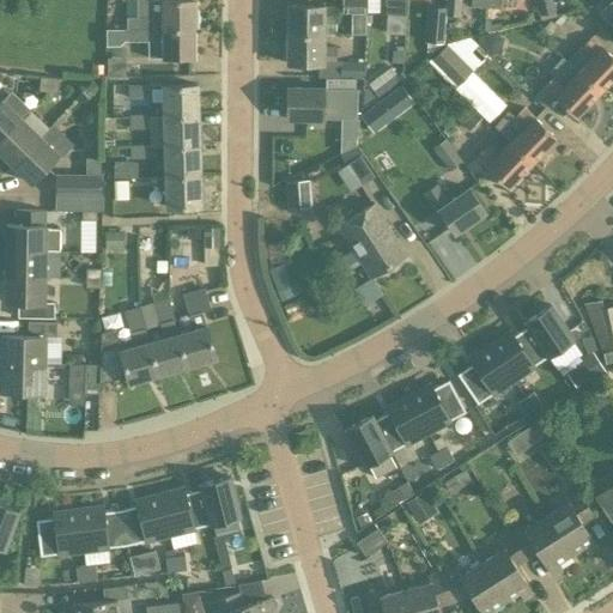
[(126,18),(126,29),(193,28),(193,0),(162,0),(162,1),(145,1),(145,0),(135,0),(137,17),(126,18)]
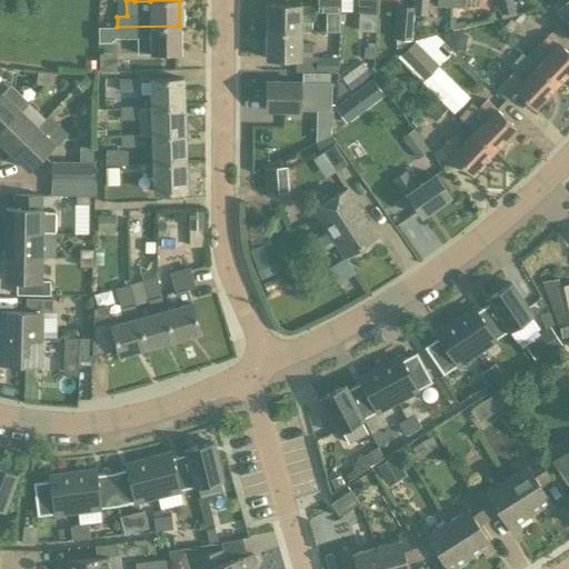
[(340,13),(340,0),(316,0),(317,13),(340,13)]
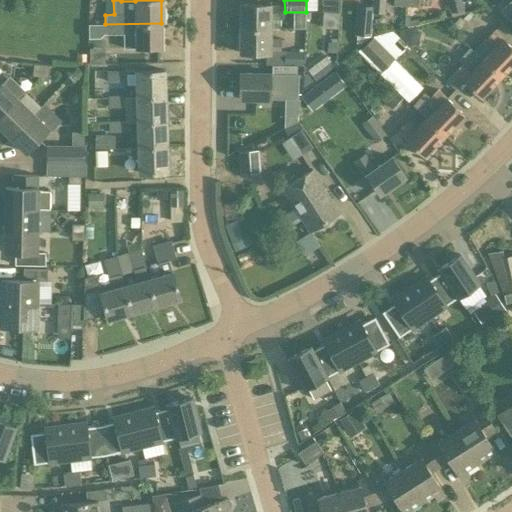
[(321,0),(321,12),(338,13),(338,0),(321,0)]
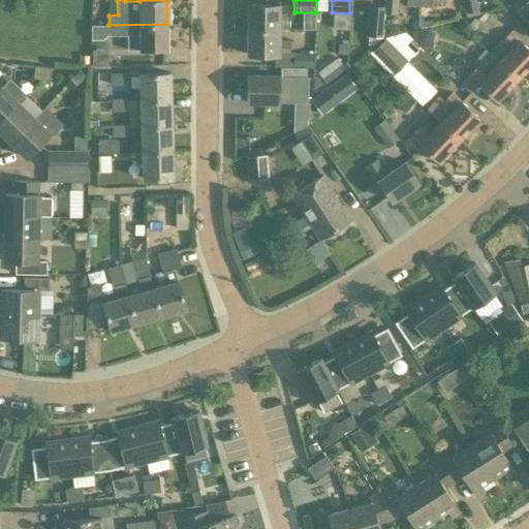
[(384,0),(384,4),(383,12),(397,13),(398,0),(384,0)]
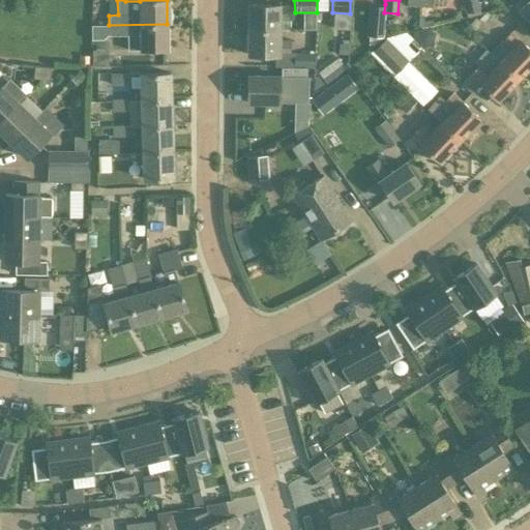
[(461,0),(466,17),(480,13),(476,0),(461,0)]
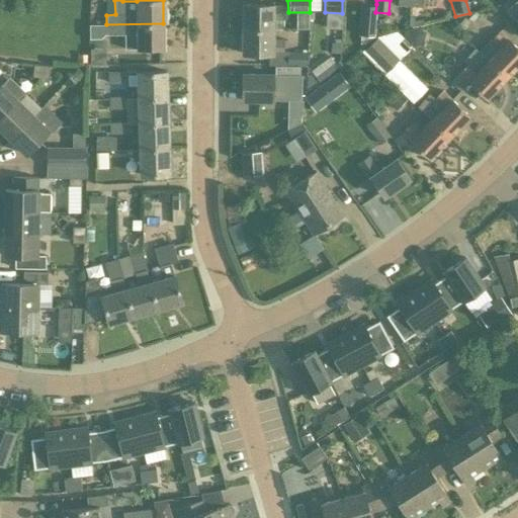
[(373,37),(375,12),(376,4),(359,2),(356,35),(360,35),(369,36),(373,37)]
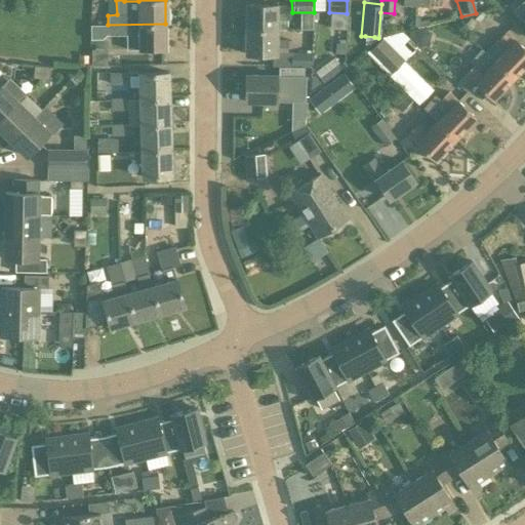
[(277,28),(277,19),(288,19),(288,4),(277,4),(246,3),(245,28),(277,28)]
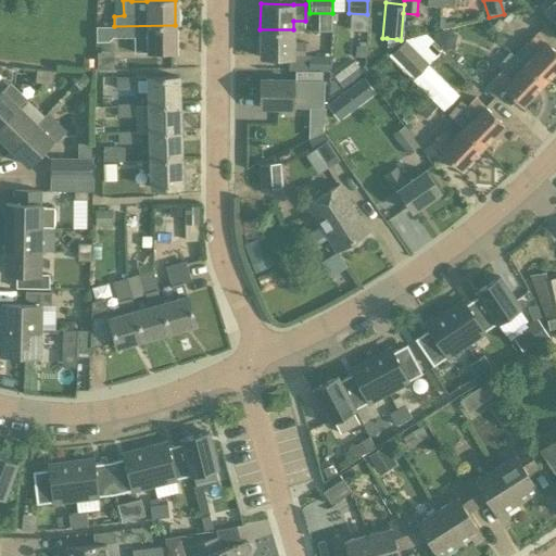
[(135,52),(148,51),(175,51),(175,25),(114,26),(99,26),(98,37),(134,37),(135,52)]
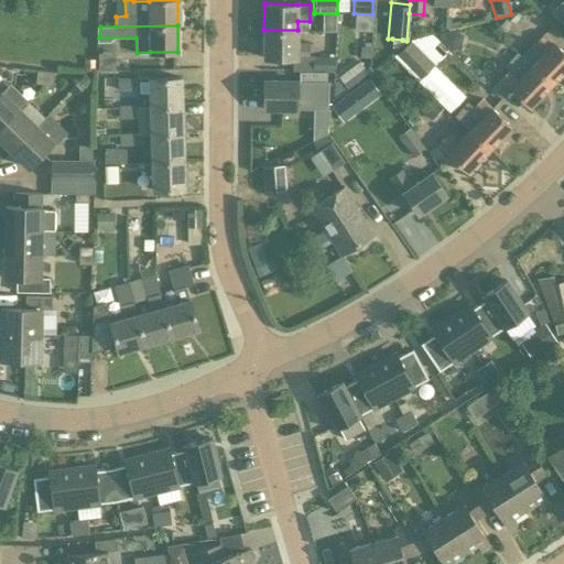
[(297,32),(297,30),(263,30),(263,57),(308,57),(310,43),(297,43),(297,32)]
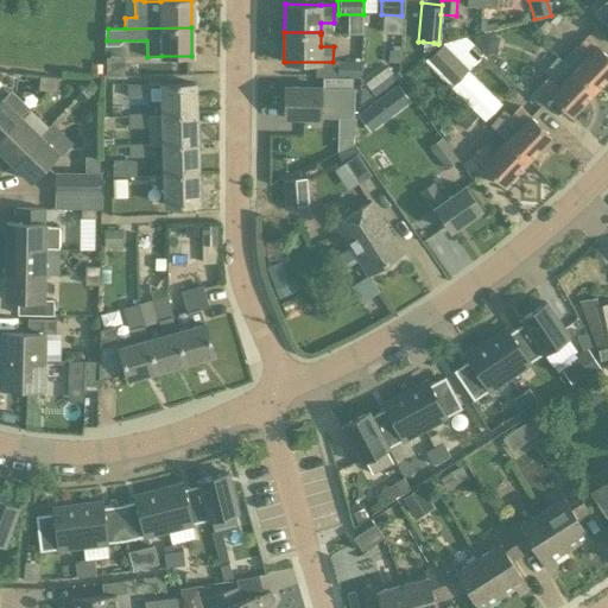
[(607,75),(607,55),(597,44),(587,35),(563,59),(594,90),(607,75)]
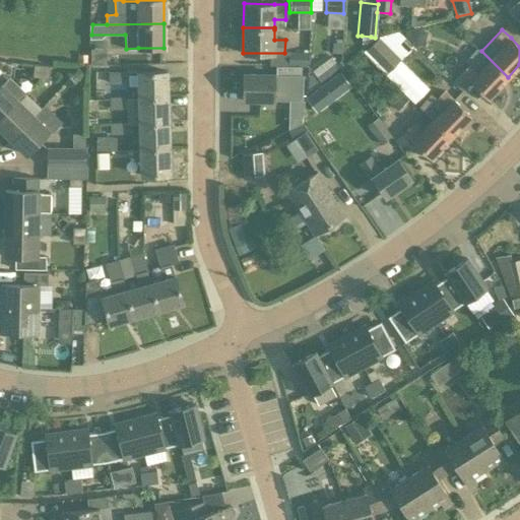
[(366,51),(386,74),(408,52),(390,35),(387,38),(385,35),(380,40),(379,39),(366,51)]
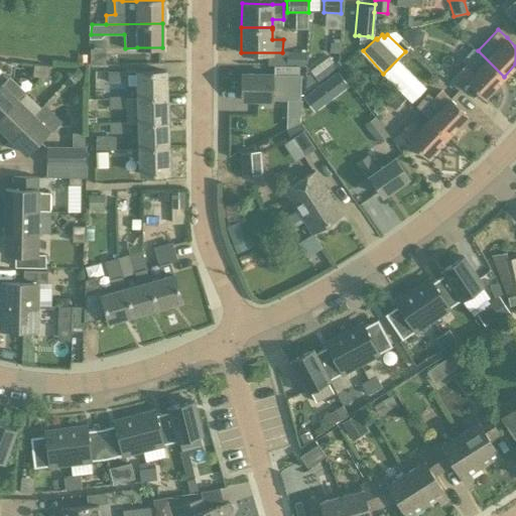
[(359,35),(358,43),(368,44),(368,36),(359,35)]
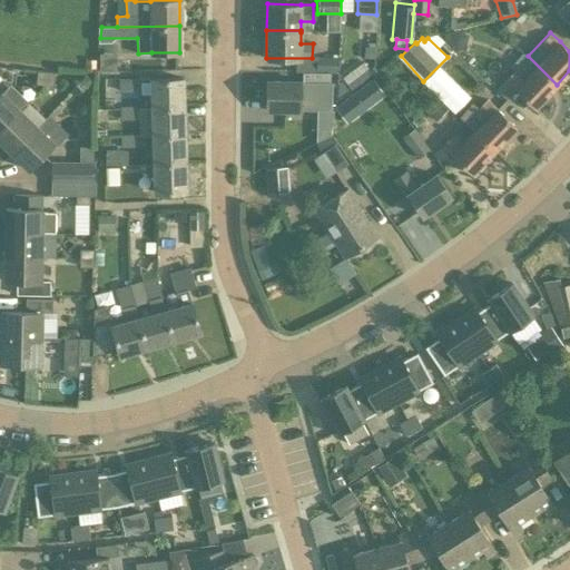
[(534,108),(557,85),(528,56),(523,52),(510,67),(514,71),(495,90),(504,99),(514,88),(534,108)]
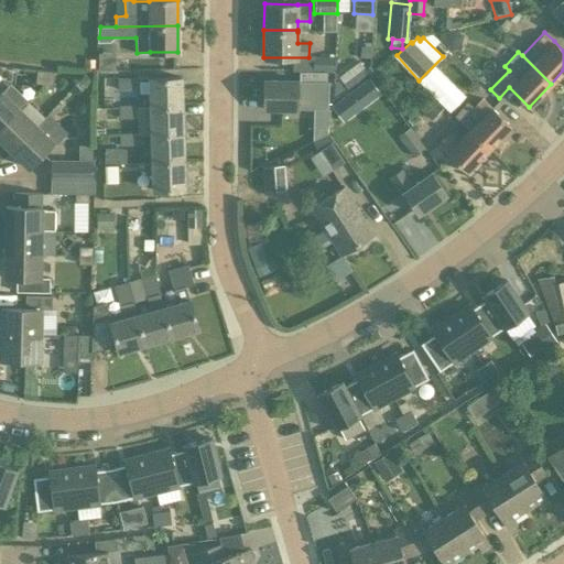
[(359,62),(339,77),(347,87),(367,72),(359,62)]
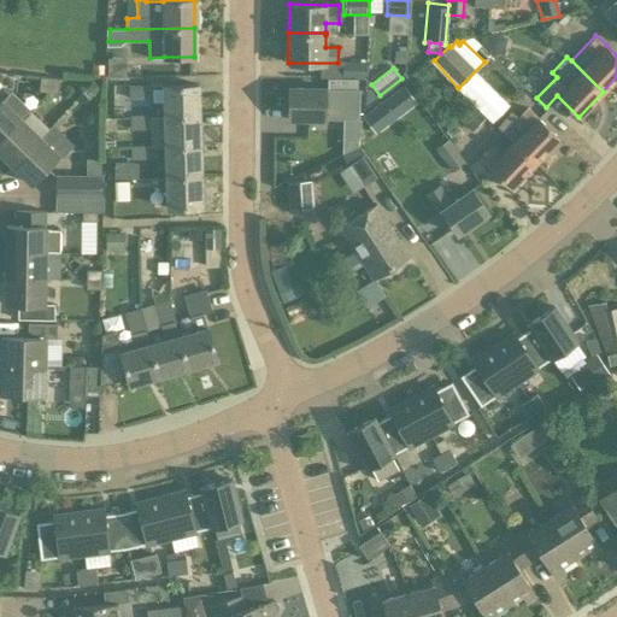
[(37,92),(47,92),(48,90),(48,77),(39,77),(37,92)]
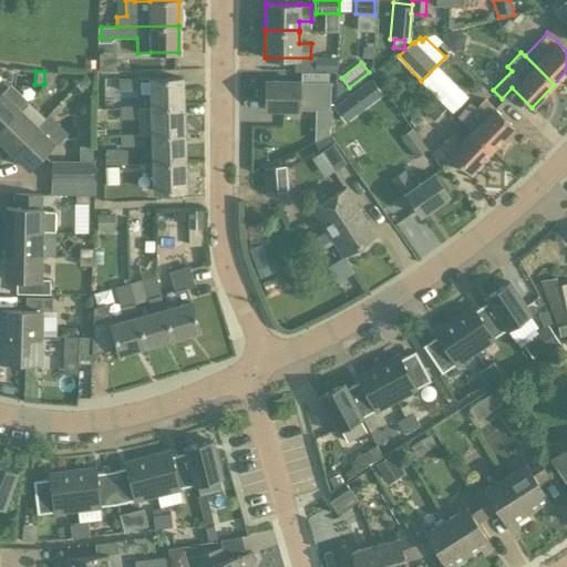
[(52,72),(44,71),(44,83),(43,84),(52,85),(52,72)]
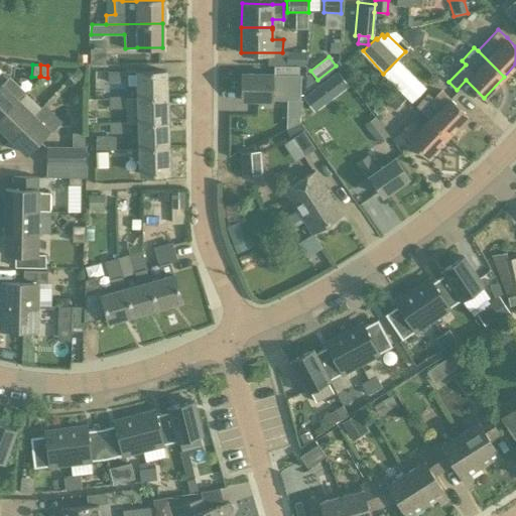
[(68,77),(74,83),(82,74),(76,68),(68,77)]
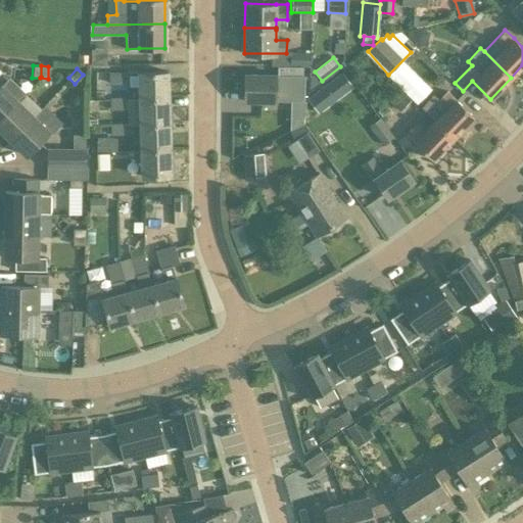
[(138,83),(139,98),(169,97),(168,70),(138,72),(138,83)]
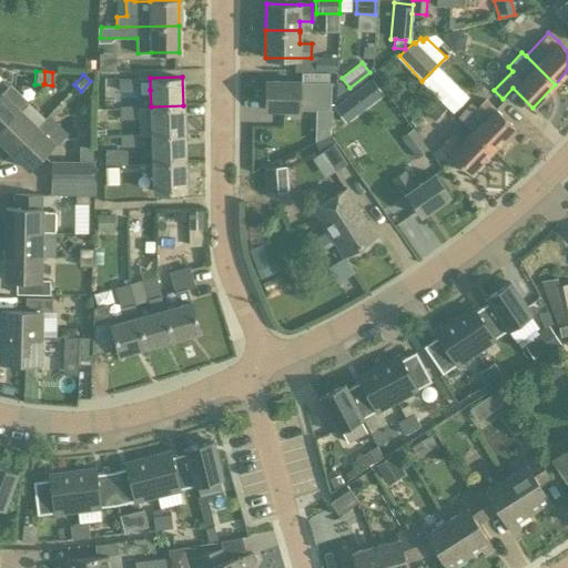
[(137,79),(118,79),(118,91),(138,90),(137,79)]
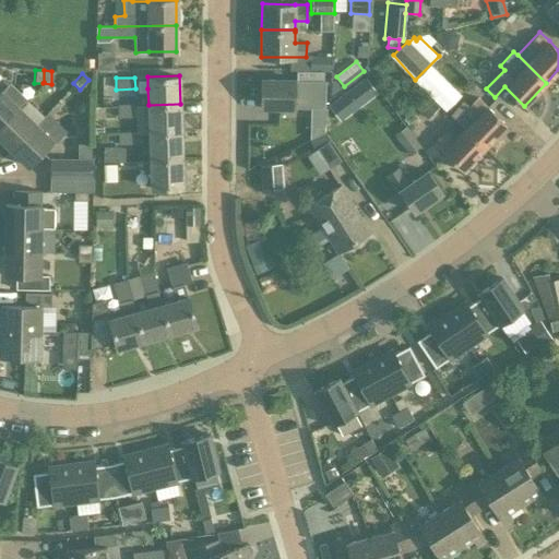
[(365,78),(354,86),(364,100),(376,93),(365,78)]
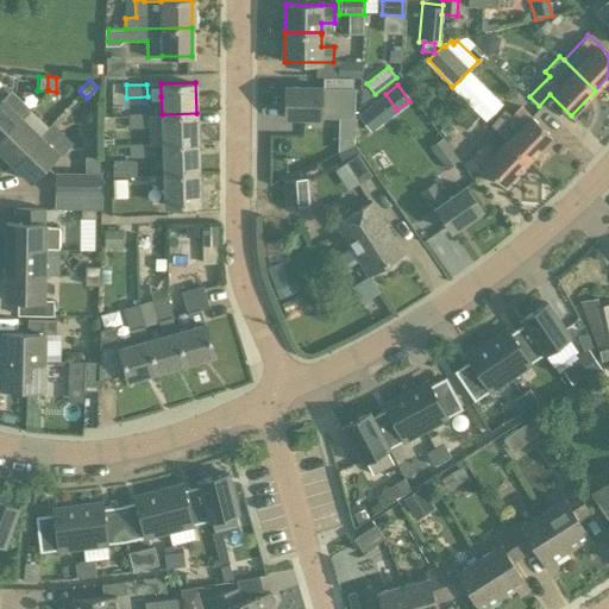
[(284,86),(284,118),(320,118),(321,86),(284,86)]
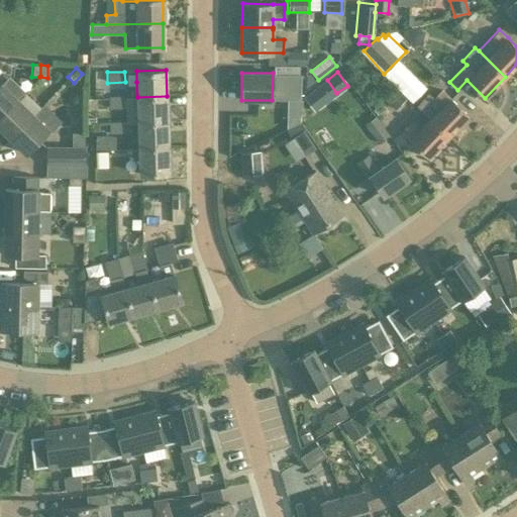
[(404,94),(411,86),(400,76),(392,84),(404,94)]
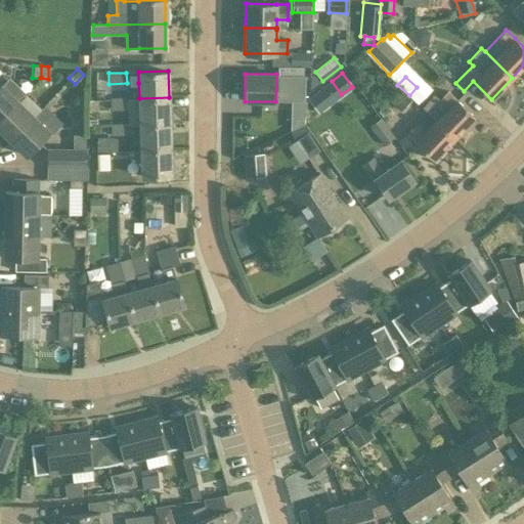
[(0,85),(0,118),(17,100),(1,84),(0,85)]
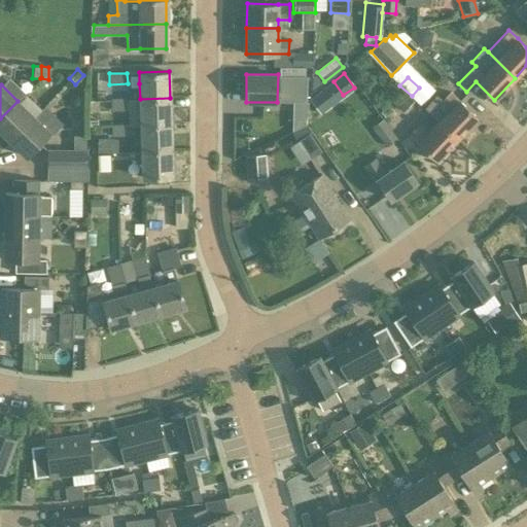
[(398,88),(390,101),(403,109),(412,96),(398,88)]
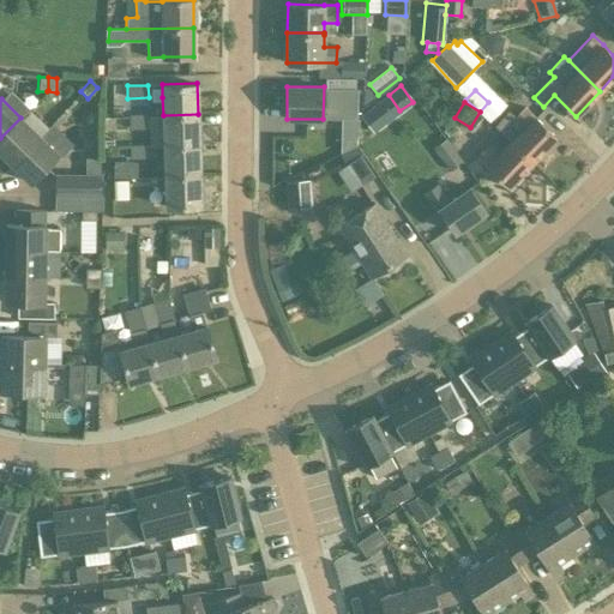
[(513,119),(523,128),(510,142),(531,162),(557,137),(525,107),(513,119)]
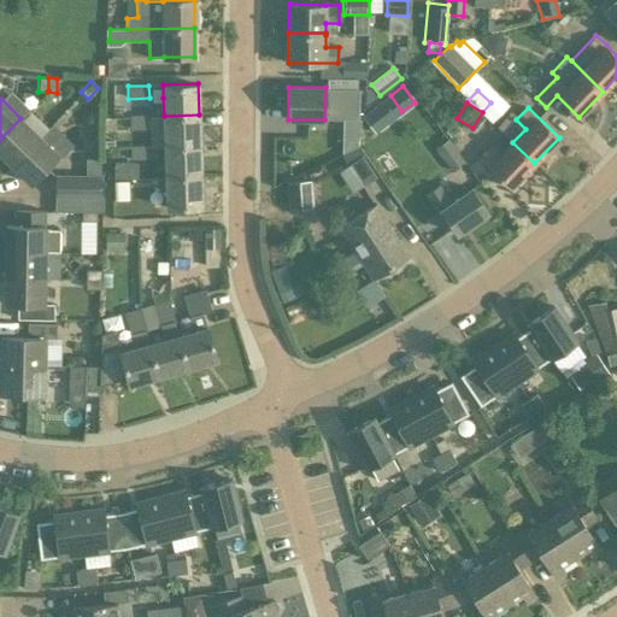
[(200,144),(199,115),(164,116),(129,117),(129,130),(150,129),(150,145),(164,145),(200,144)]
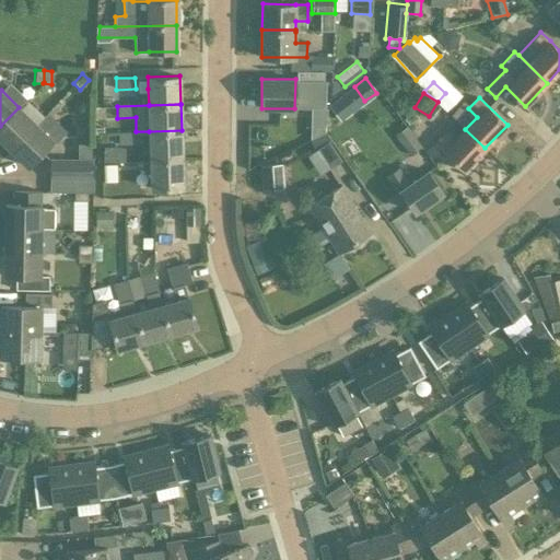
[(36,124),(19,107),(0,126),(0,139),(10,149),(36,124)]
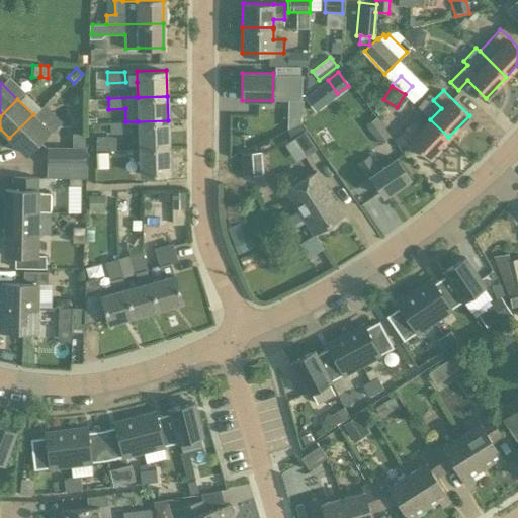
[(50,130),(33,114),(9,138),(26,154),(50,130)]
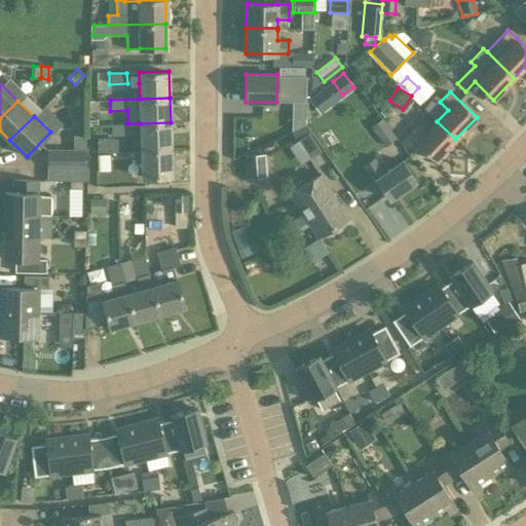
[(384,146),(396,138),(381,118),(370,126),(384,146)]
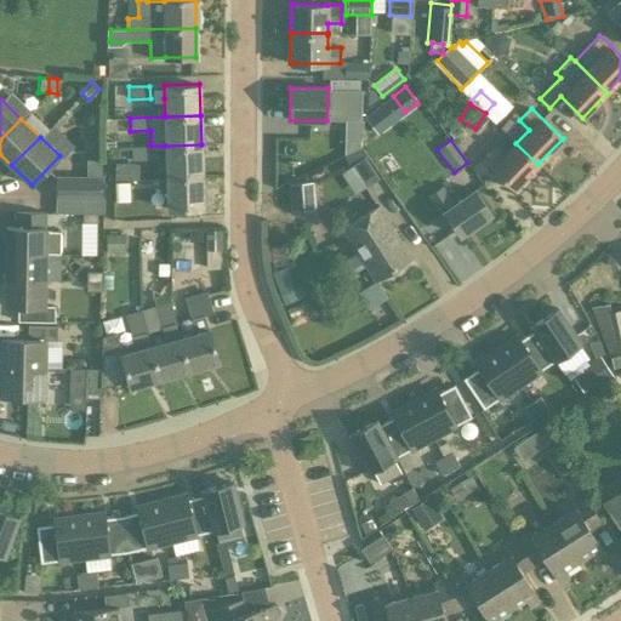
[(516,143),(502,158),(493,148),(482,159),(491,170),(513,191),(537,164),(516,143)]
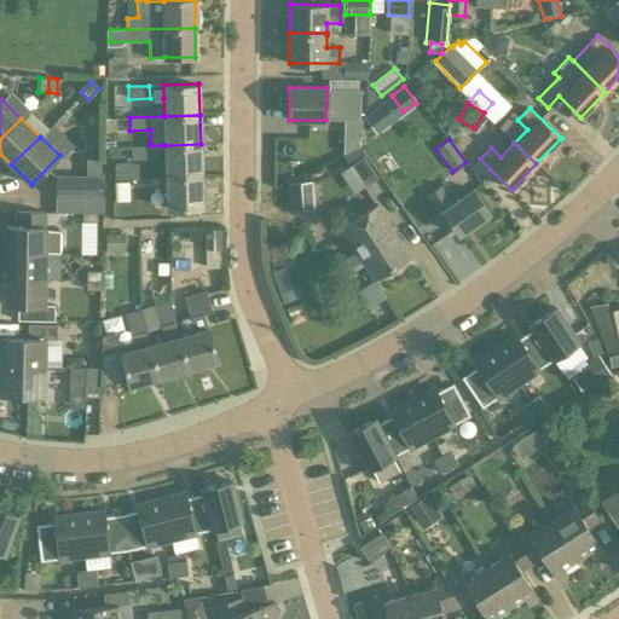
[(165,145),(166,163),(166,178),(202,175),(201,144),(165,145)]
